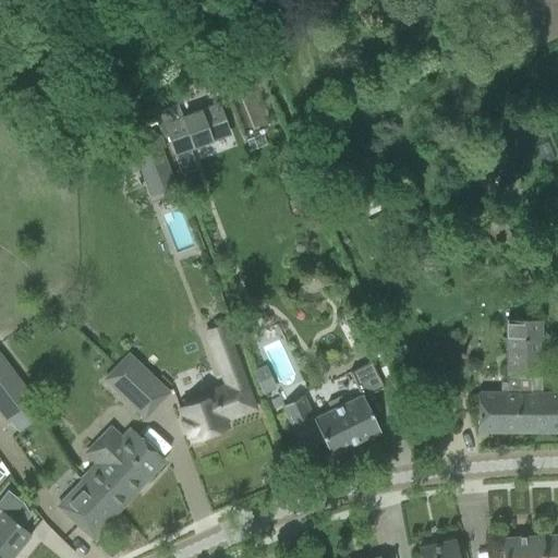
[(219,101),(162,122),(174,154),(231,133),(219,101)]
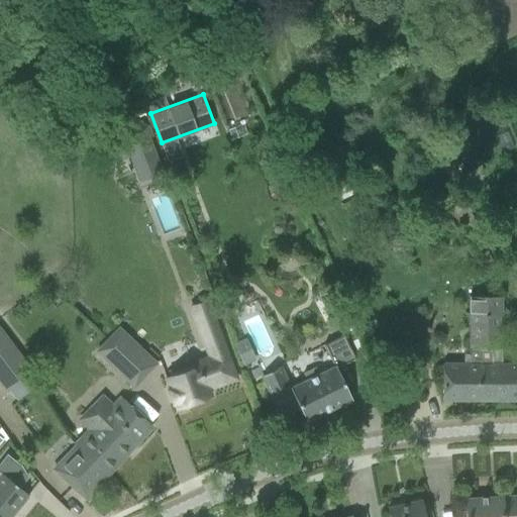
[(163,173),(143,124),(119,133),(138,182),(163,173)]
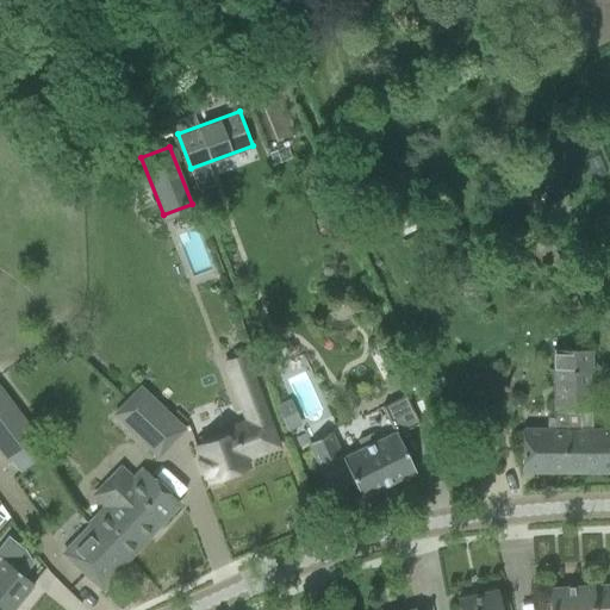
[(415,229),(411,221),(423,216),(418,203),(392,215),(400,235),(415,229)]
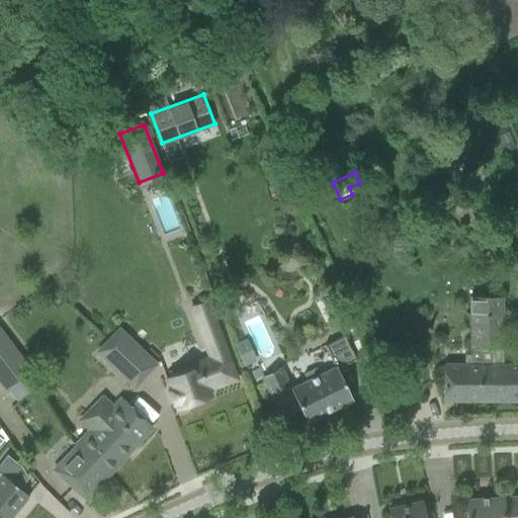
[(491,348),(501,348),(502,296),(469,296),(469,364),(442,364),(442,402),(496,402),(496,364),(491,364),(491,348)]
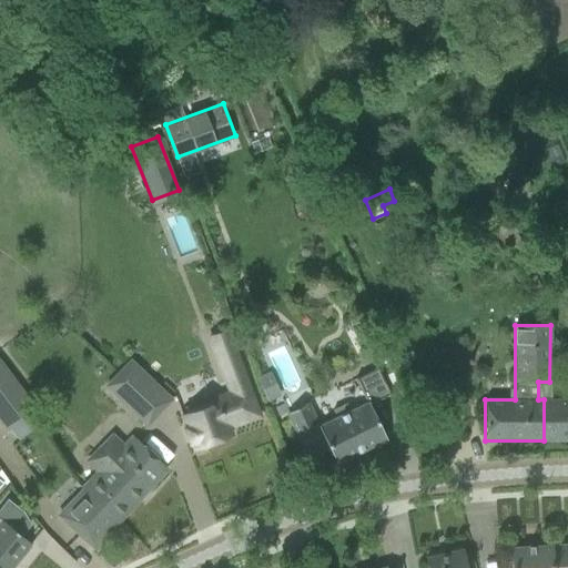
[(259,416),(230,336),(211,344),(229,392),(206,401),(209,406),(180,416),(184,427),(183,428),(189,444),(190,443),(192,449),(230,435),(227,428),(259,416)]
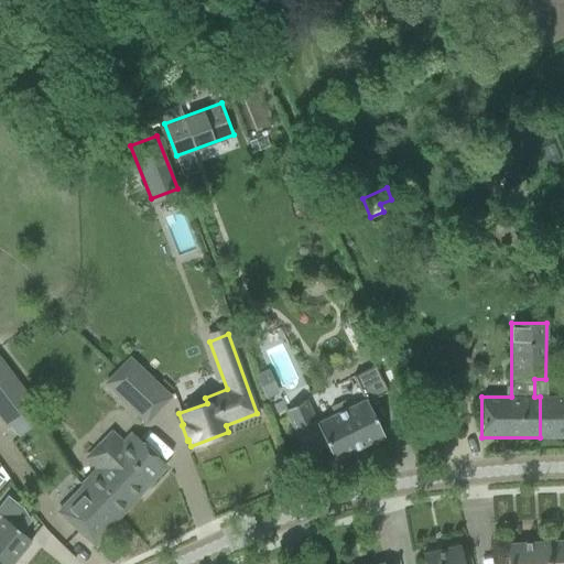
[(0,359),(0,415),(8,425),(34,405),(0,359)]
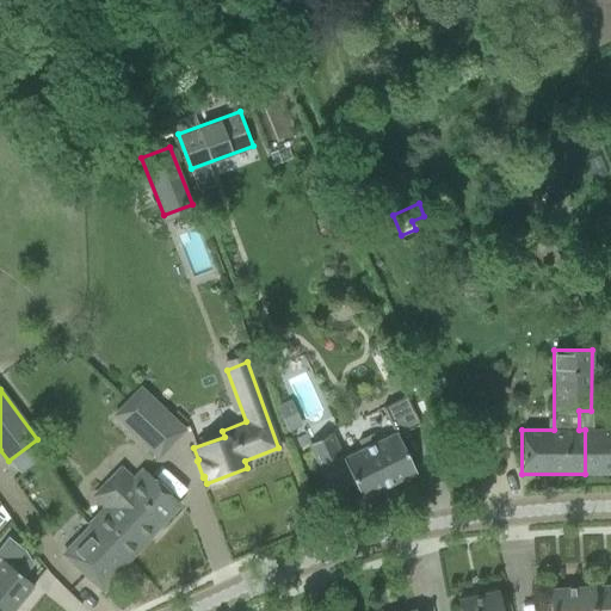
[(183,430),(162,411),(142,390),(116,419),(156,457),(183,430)]
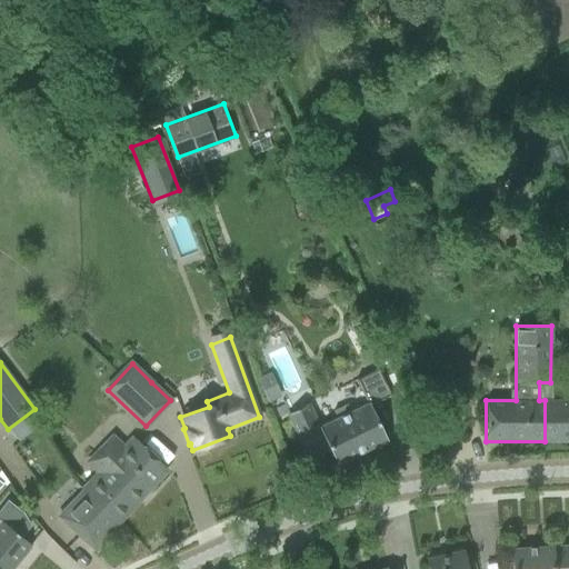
[(286,415),(291,425),(301,445),(321,435),(336,463),(386,439),(376,419),(369,406),(390,396),(377,369),(355,380),(367,403),(349,411),(346,405),(332,411),(336,418),(318,427),(307,405),(286,415)]
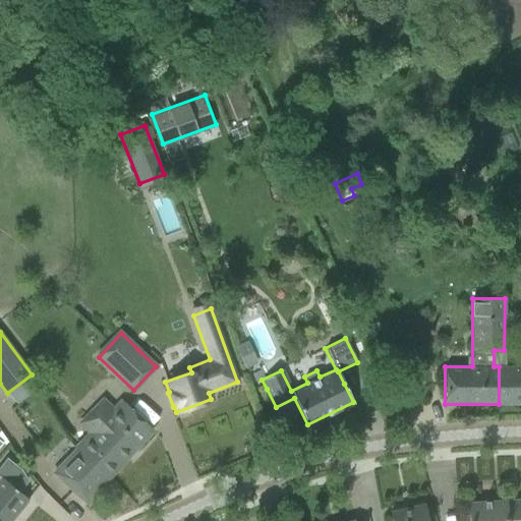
[(246,342),(235,347),(244,366),(255,361),(246,342)]
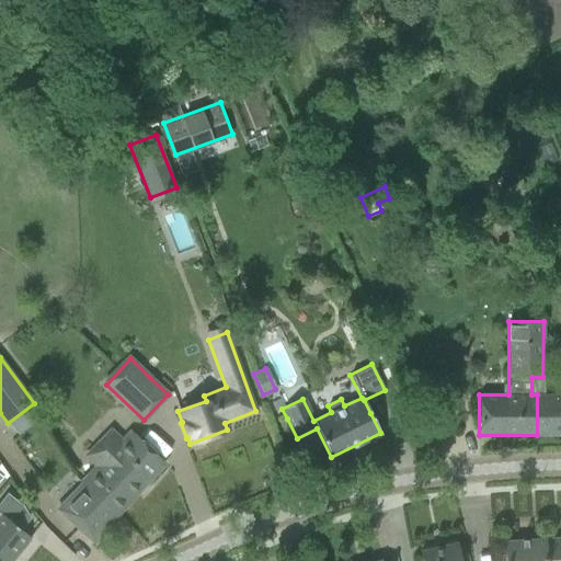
[(560,395),(542,395),(542,377),(531,377),(531,395),(537,395),(537,435),(560,434),(560,395)]
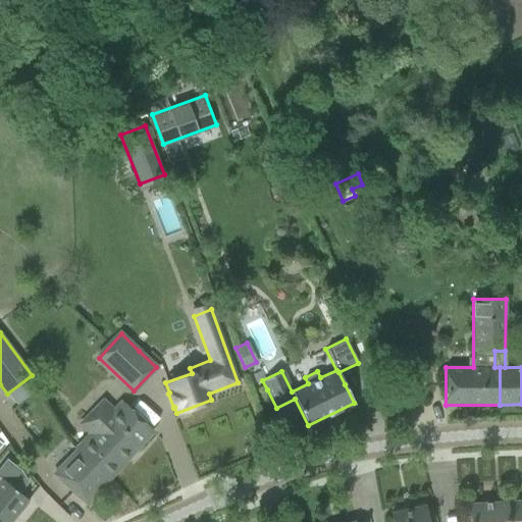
[(54,474),(86,503),(153,430),(122,403),(116,410),(102,397),(76,424),(90,437),(54,474)]
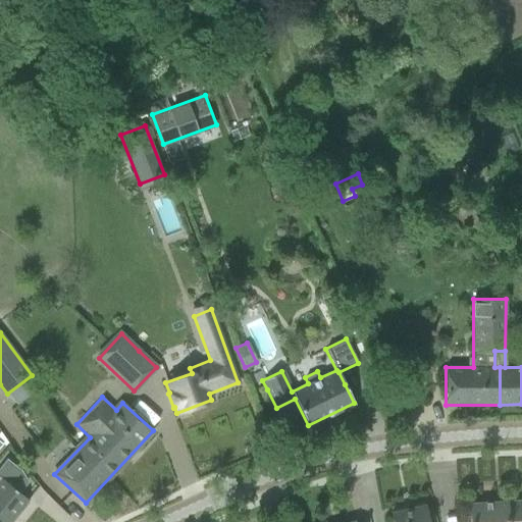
[(0,512),(11,521),(29,501),(0,477),(0,512)]
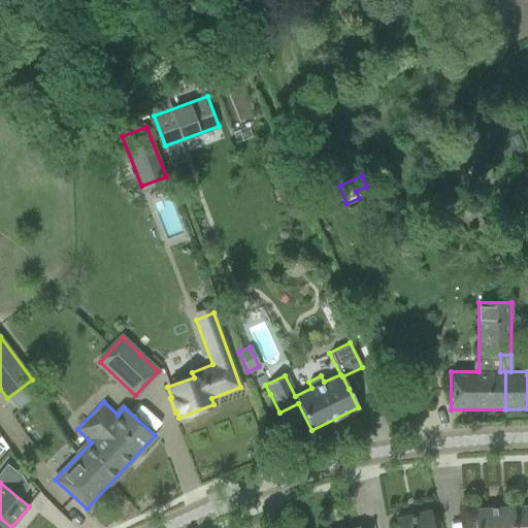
[(527,527),(527,506),(510,507),(512,527),(527,527)]
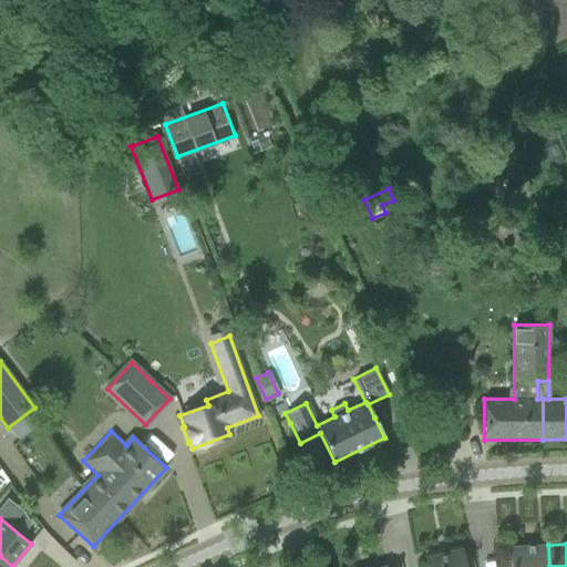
[(549,566),(548,545),(509,547),(509,566),(549,566)]
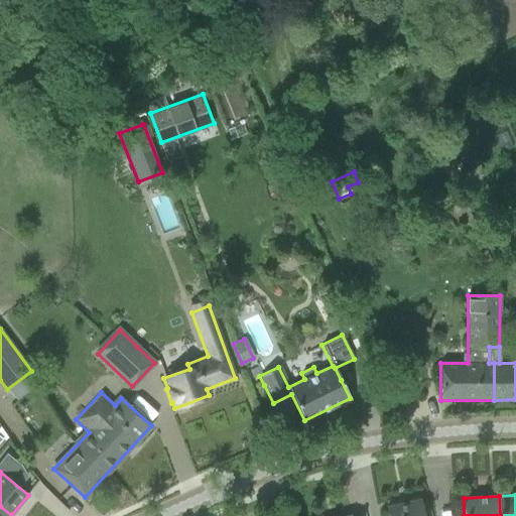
[(422,515),(419,500),(386,508),(387,515),(422,515)]
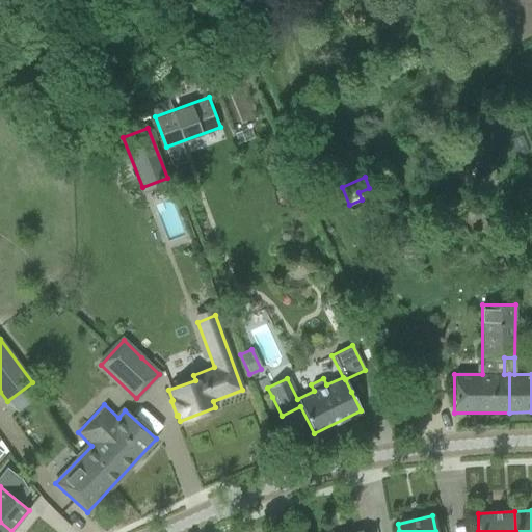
[(0,522),(0,531),(10,531),(11,531),(0,522)]
